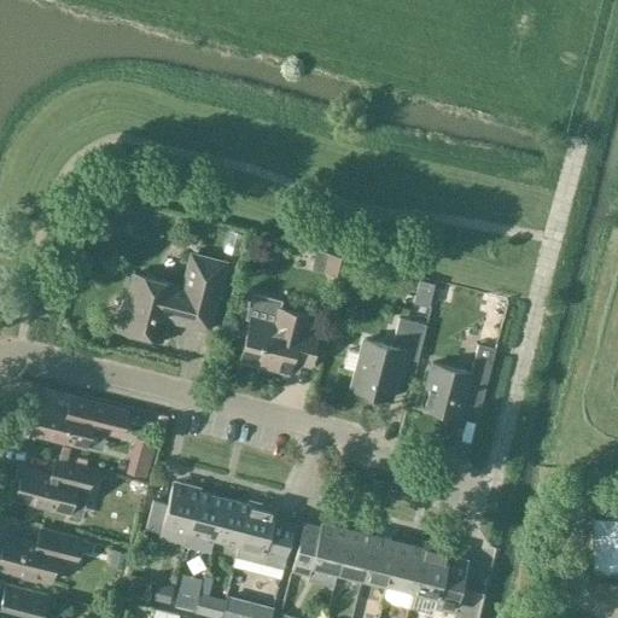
[(122,299),(120,312),(122,318),(120,330),(162,340),(167,319),(209,330),(226,262),(191,252),(182,286),(134,273),(127,297),(122,299)]
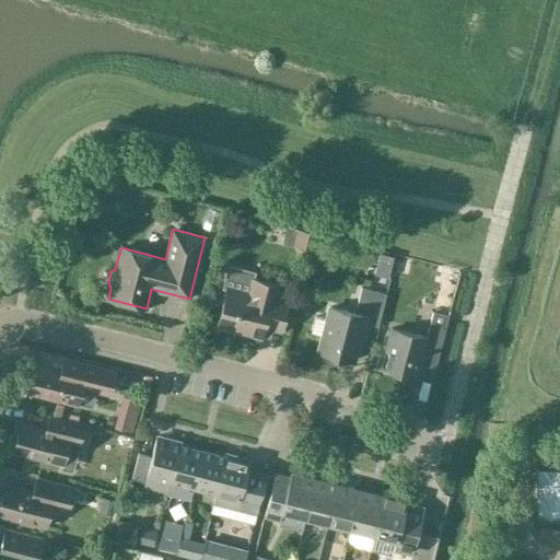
[(308,251),(313,233),(300,230),(295,247),(308,251)]
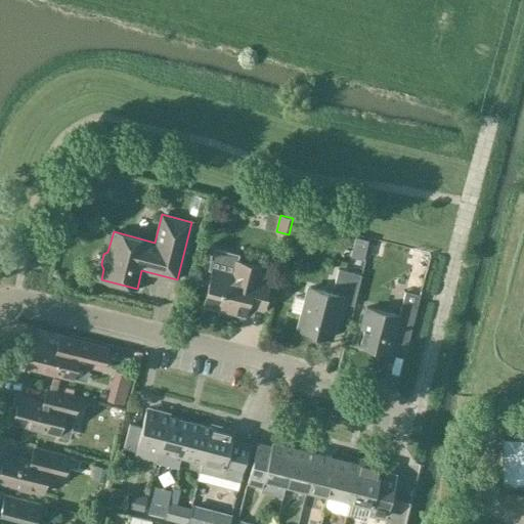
[(367,239),(356,237),(354,244),(365,247),(367,239)]
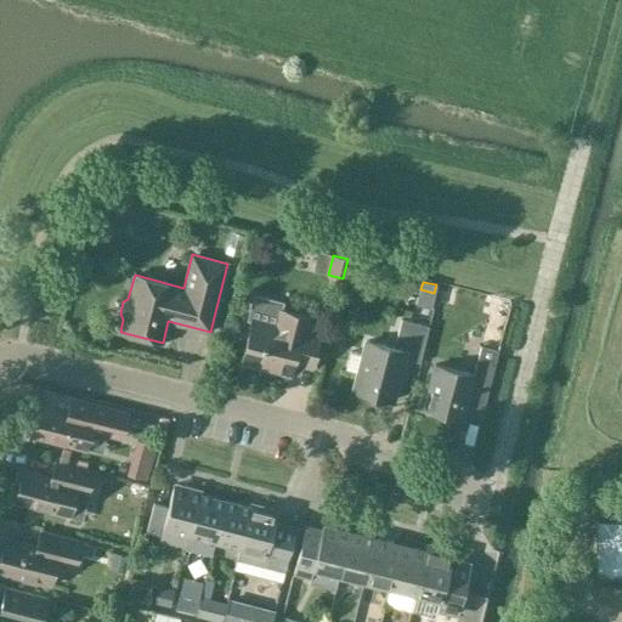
[(311,318),(280,310),(276,324),(253,318),(241,362),(289,374),(293,362),(311,367),(320,335),(307,332),(311,318)]
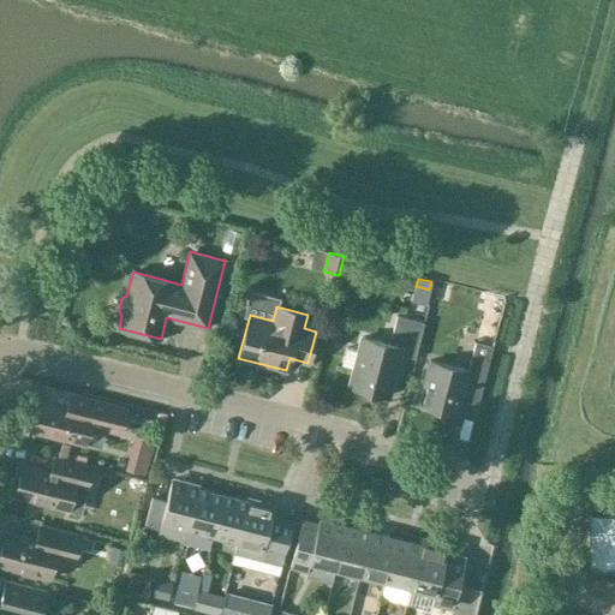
[(424,322),(396,316),(389,344),(363,338),(359,351),(346,348),(341,365),(354,369),(350,387),(388,396),(399,354),(415,359),(424,322)]
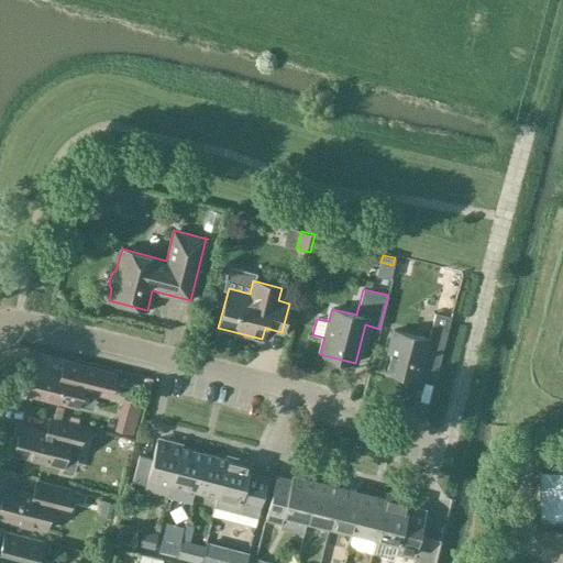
[(435,313),(433,323),(429,339),(394,330),(383,370),(419,379),(427,350),(441,354),(451,318),(435,313)]
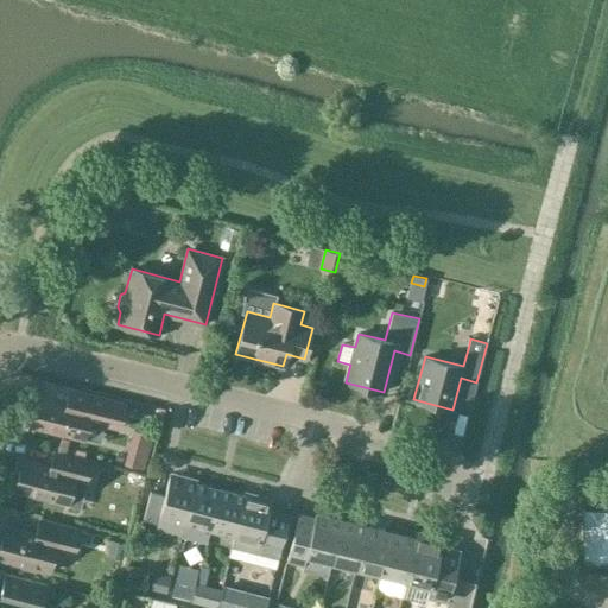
[(125,403),(108,398),(70,388),(67,403),(38,396),(31,425),(84,438),(90,413),(120,420),(125,403)]
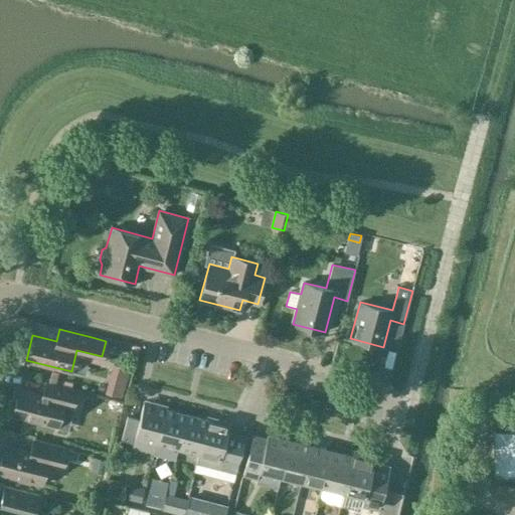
[(129,369),(113,365),(111,375),(126,378),(129,369)]
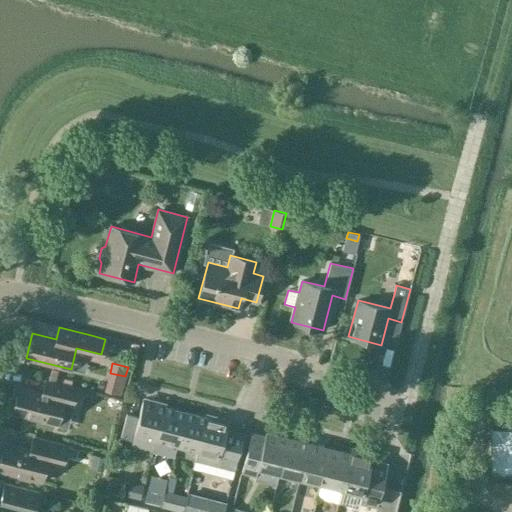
[(123,380),(107,376),(104,389),(120,393),(123,380)]
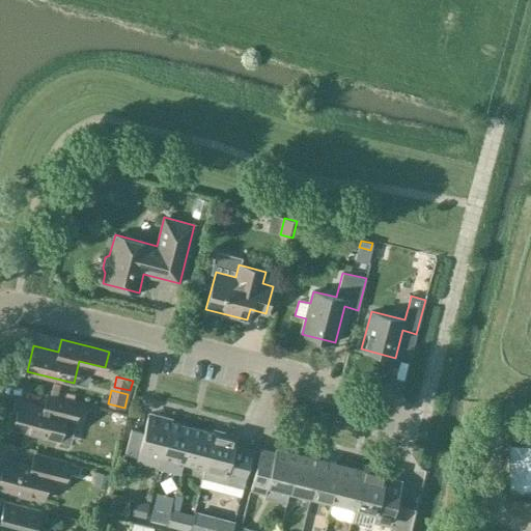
[(79,403),(47,396),(44,408),(20,401),(12,427),(59,440),(64,417),(75,420),(79,403)]
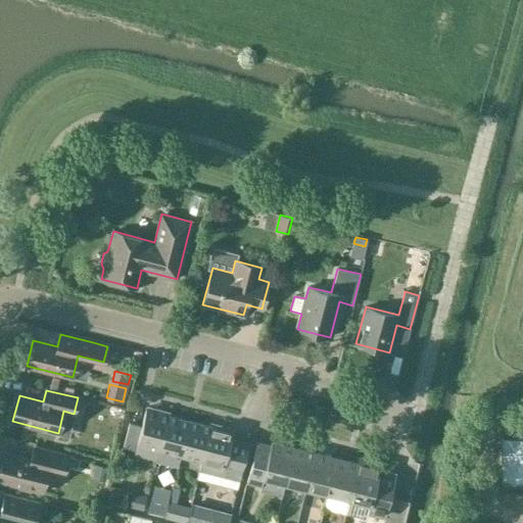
[(156,460),(168,416),(160,414),(161,411),(148,407),(147,410),(146,410),(142,426),(130,423),(124,447),(135,450),(134,455),(156,460)]
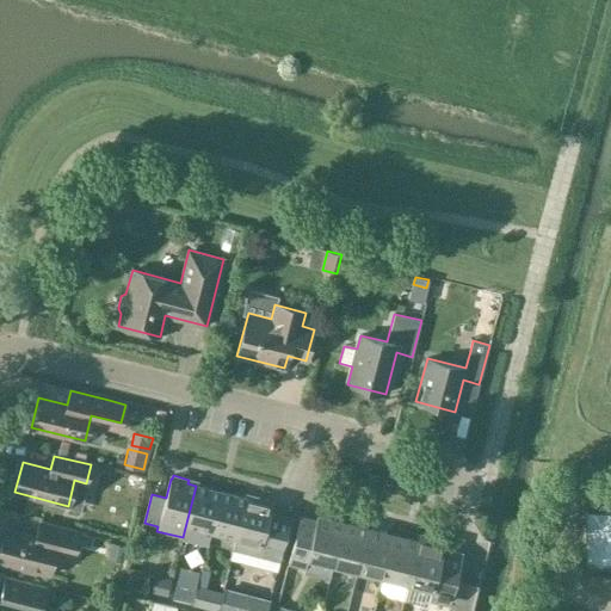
[(221,492),(196,486),(183,537),(181,539),(207,545),(210,532),(221,492)]
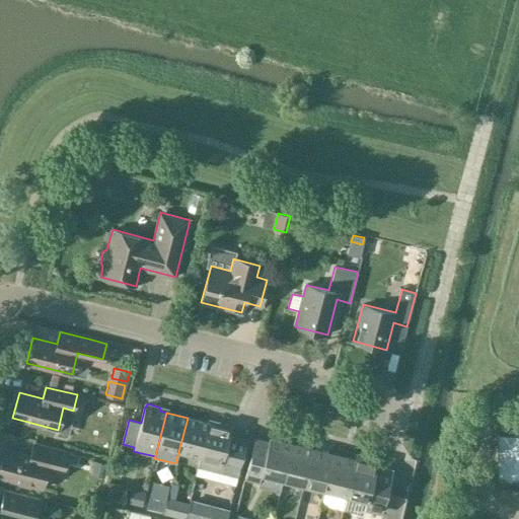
[(200,457),(209,423),(188,418),(178,452),(200,457)]
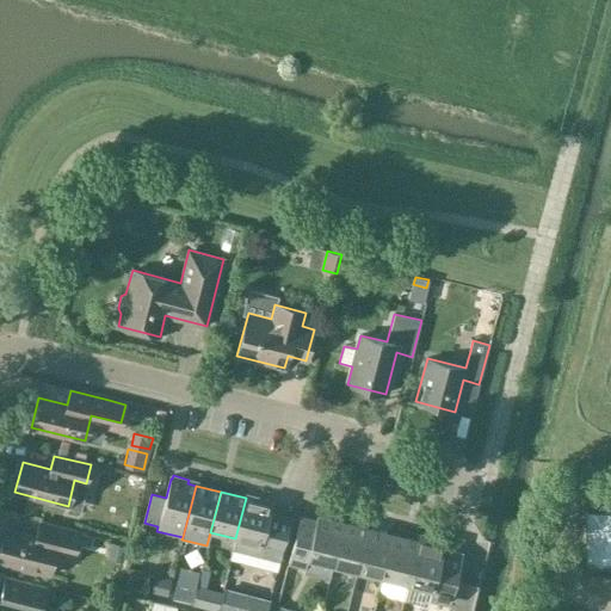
[(277,571),(282,549),(290,519),(270,514),(272,505),(270,504),(271,500),(255,497),(254,500),(246,498),(235,538),(230,559),(277,571)]
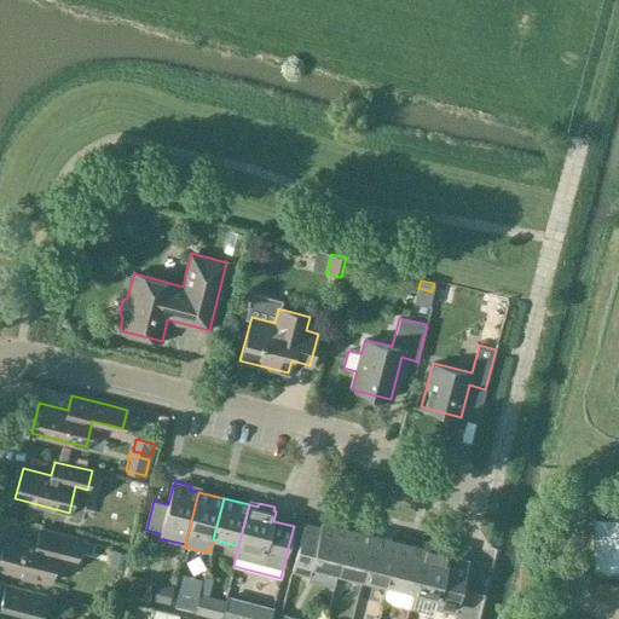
[(590,567),(618,567),(618,516),(590,518),(590,567)]
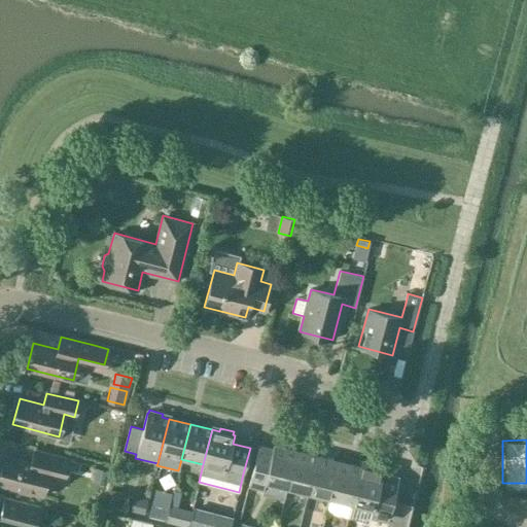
[(278,486),(288,446),(274,443),(270,461),(256,458),(248,486),(264,490),(266,482),(278,486)]
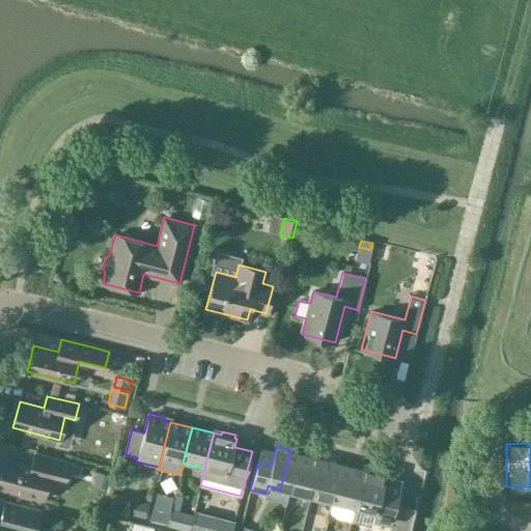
[(307,496),(317,456),(290,449),(280,490),(307,496)]
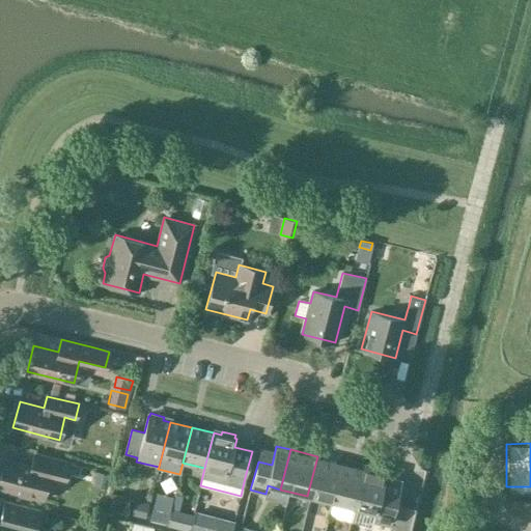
[(32,466),(5,458),(0,477),(0,487),(43,500),(48,480),(63,484),(70,462),(35,453),(32,466)]
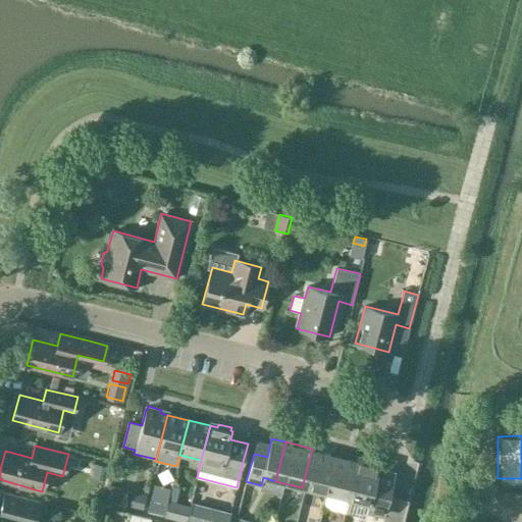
[(328,494),(338,456),(312,449),(302,487),(328,494)]
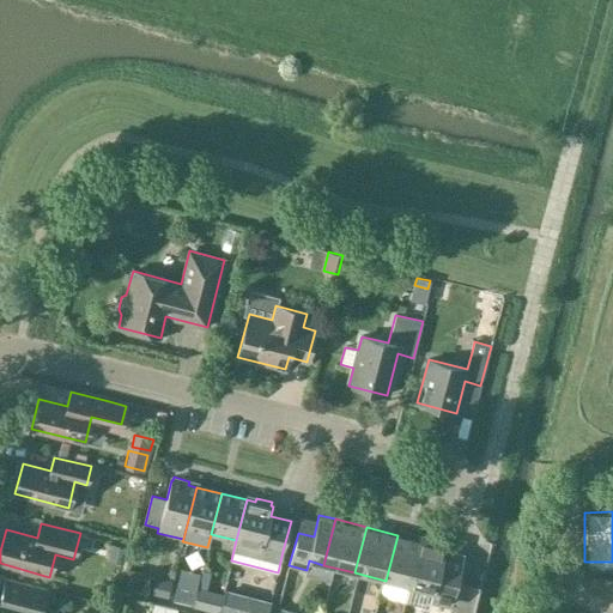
[(418,589),(430,544),(398,535),(386,581),(418,589)]
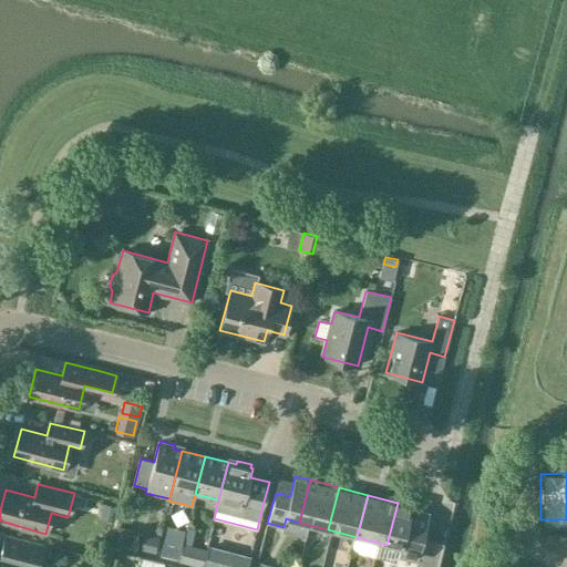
[(387,545),(382,559),(397,563),(398,557),(413,562),(418,545),(421,543),(429,515),(411,511),(413,502),(399,497),(398,503),(387,545)]
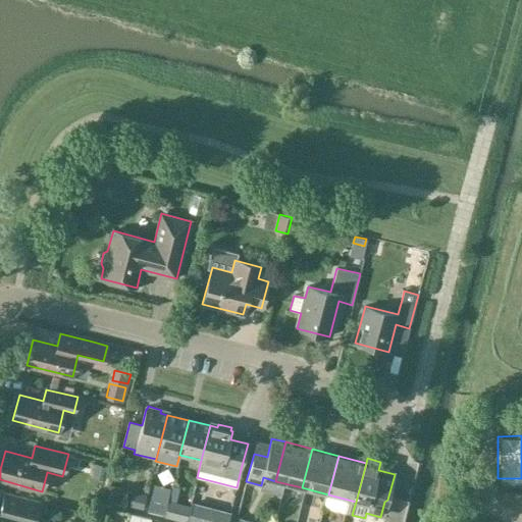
[(107,467),(94,464),(91,475),(104,478),(107,467)]
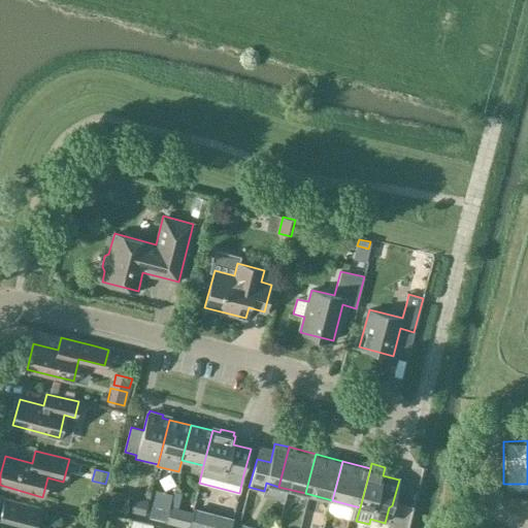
[(180,493),(174,492),(170,505),(177,507),(180,493)]
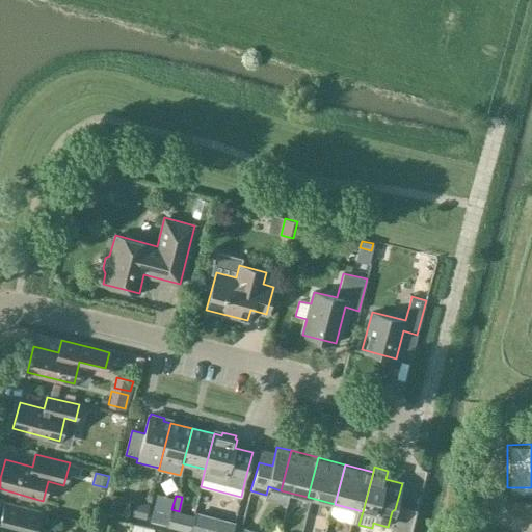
[(149,504),(134,500),(131,515),(145,519),(149,504)]
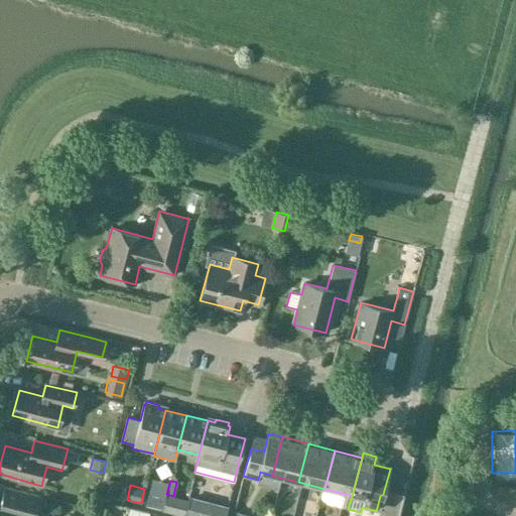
[(1,502),(0,501),(0,515),(29,515),(31,511),(35,512),(39,496),(5,487),(1,502)]
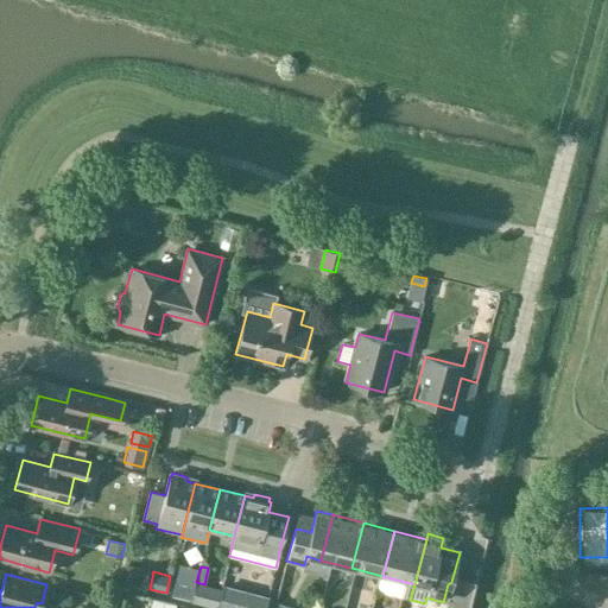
[(194,584),(176,580),(172,595),(190,600),(194,584)]
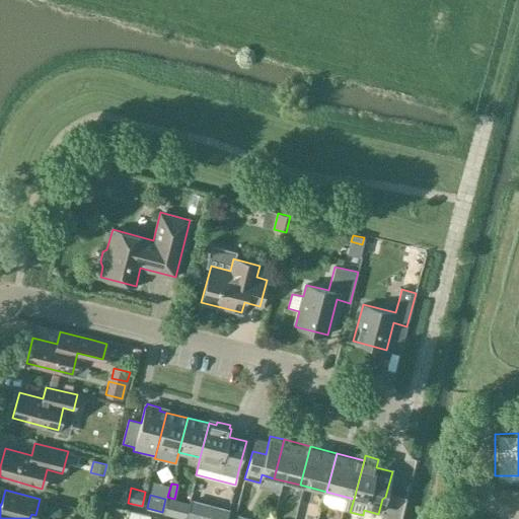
[(167,497),(166,497),(162,513),(183,518),(188,502),(174,499),(167,497)]
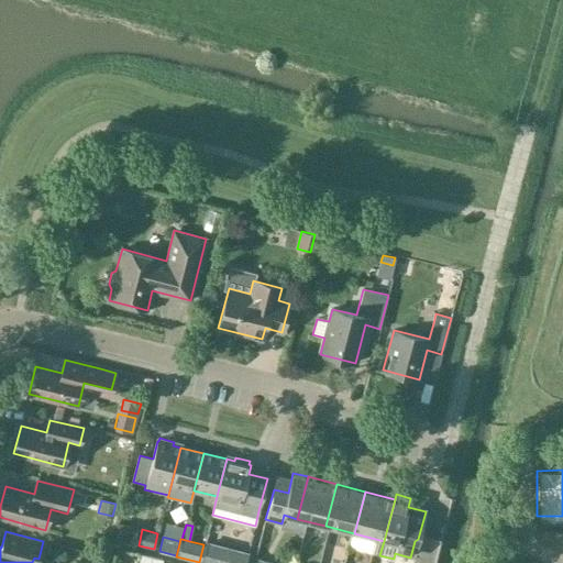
[(245,562),(249,552),(206,541),(199,562),(245,562)]
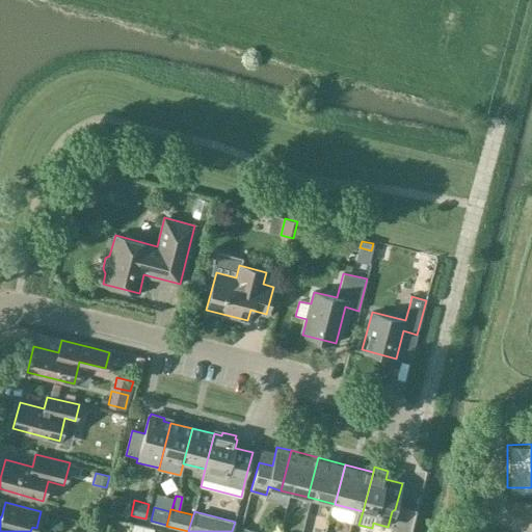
[(131,531),(142,531),(144,526),(134,523),(131,531)]
